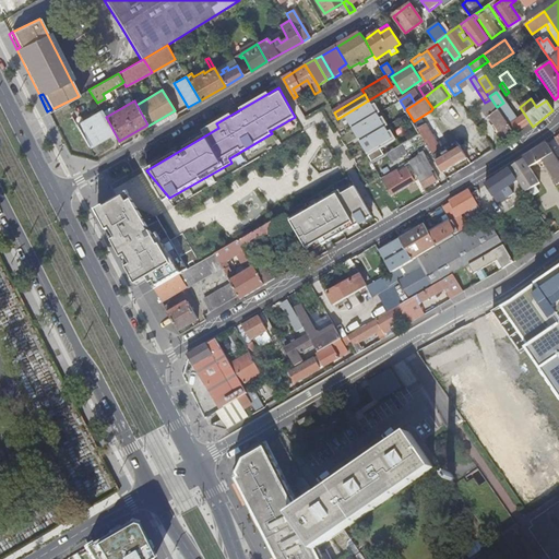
[(503,141),(513,133),(495,105),(486,111),(489,116),(488,117),(503,141)]
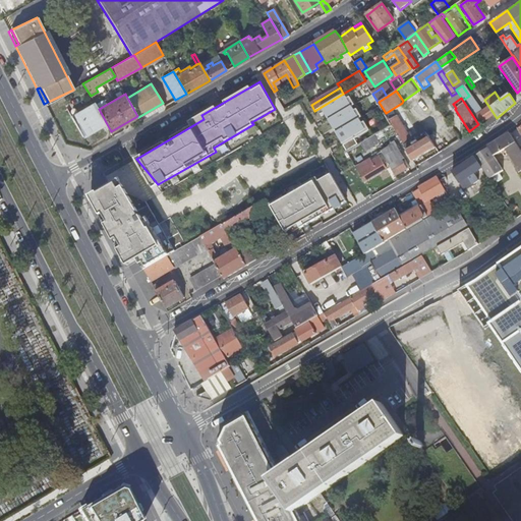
[(82,136),(106,122),(99,109),(95,103),(71,117),(82,136)]
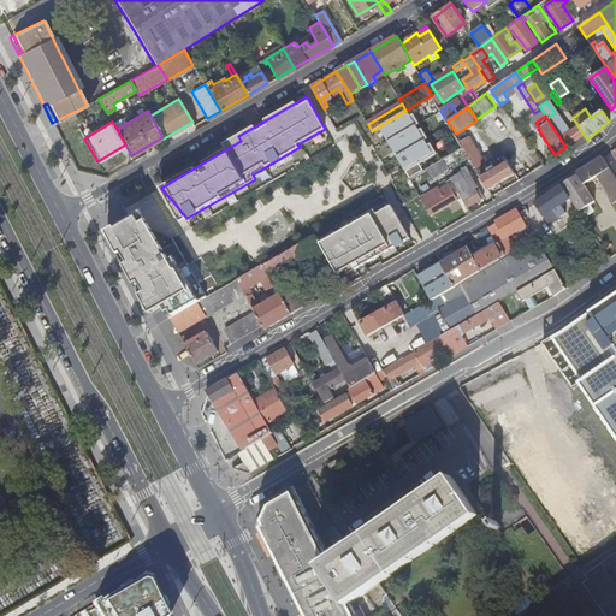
[(164,138),(166,143),(195,125),(193,122),(164,138)]
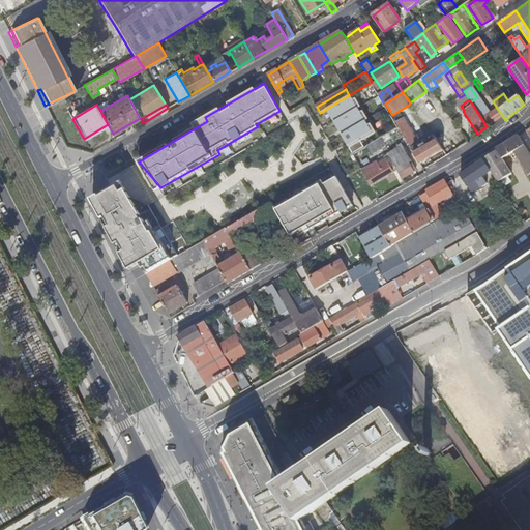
[(396,122),(411,148),(418,144),(403,118),(396,122)]
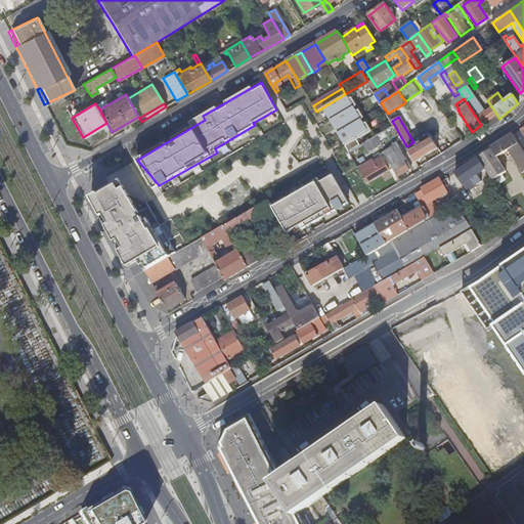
[(489,147),(490,149),(495,158),(506,151),(507,154),(510,151),(520,168),(523,172),(523,173),(523,172),(523,153),(512,135),(489,147)]
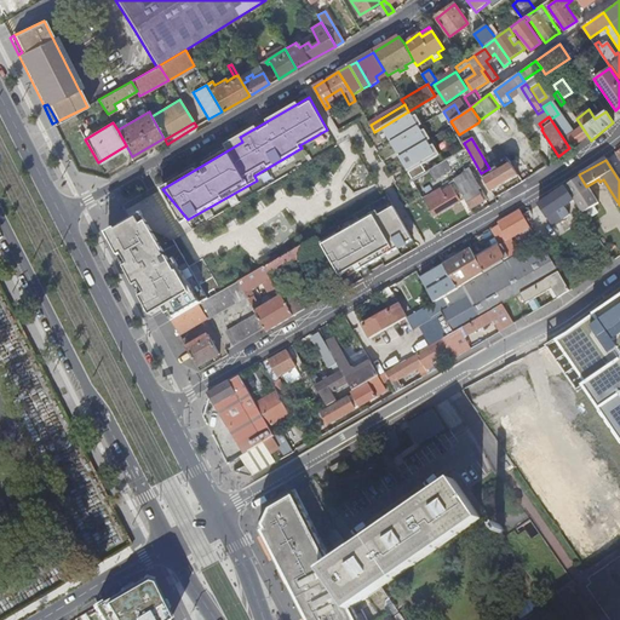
[(491,191),(518,176),(510,165),(501,170),(499,166),(497,168),(497,167),(491,171),(493,174),(483,179),(491,191)]
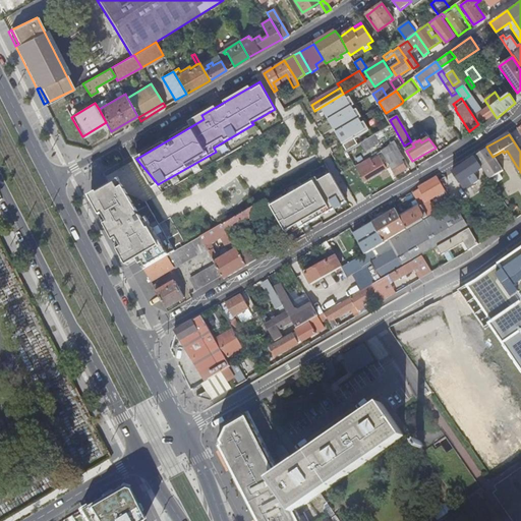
[(367,153),(362,145),(349,152),(354,161),(367,153)]
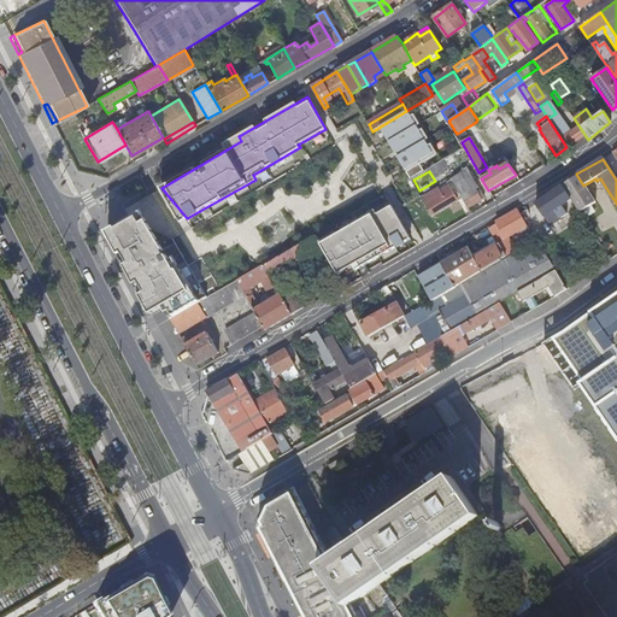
[(562,187),(570,200),(579,213),(595,203),(583,186),(577,176),(562,187)]
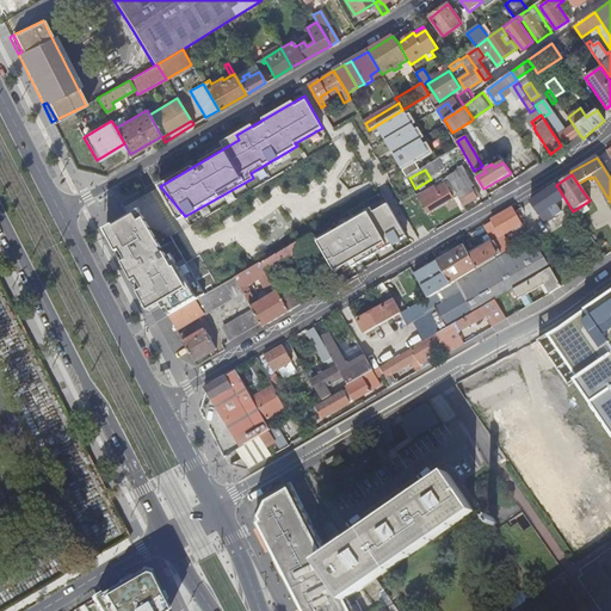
[(456,195),(470,186),(467,180),(460,184),(458,183),(451,185),(456,195)]
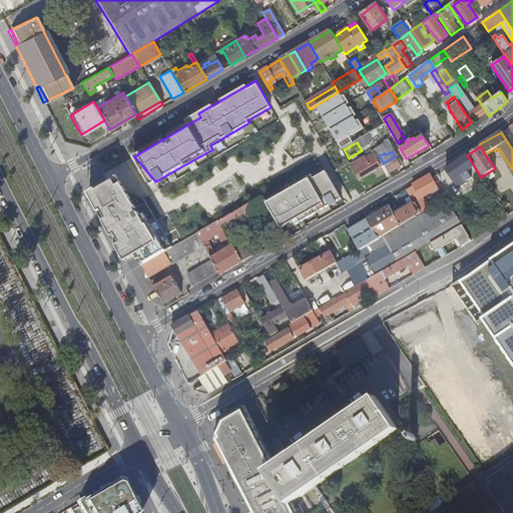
[(355,170),(359,178),(380,166),(373,154),(366,158),(368,163),(355,170)]
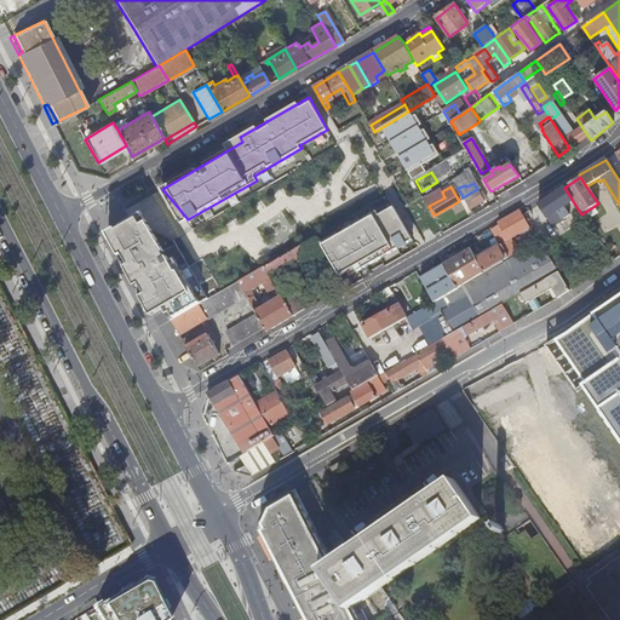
[(564,188),(538,205),(551,227),(568,216),(563,207),(573,201),(564,188)]
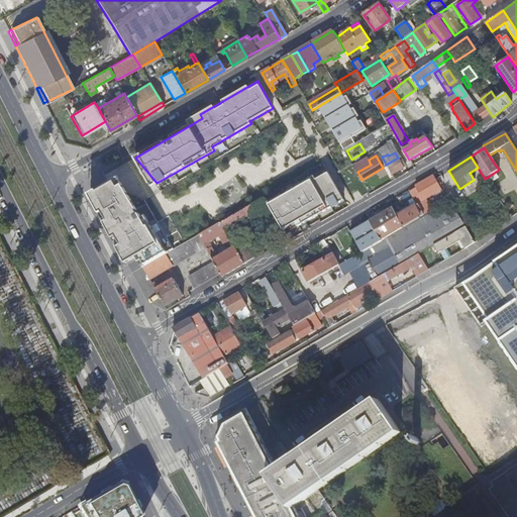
[(386,165),(392,174),(403,168),(398,158),(386,165)]
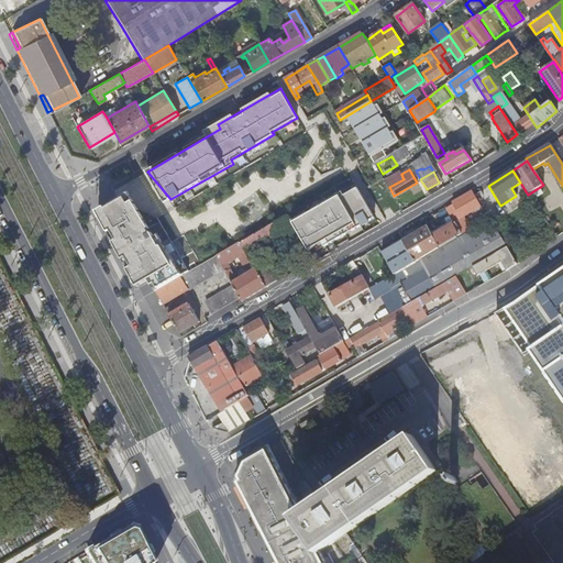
[(356,187),(337,194),(290,220),(307,249),(319,243),(322,246),(334,241),(359,224),(364,223),(374,218),(356,187)]
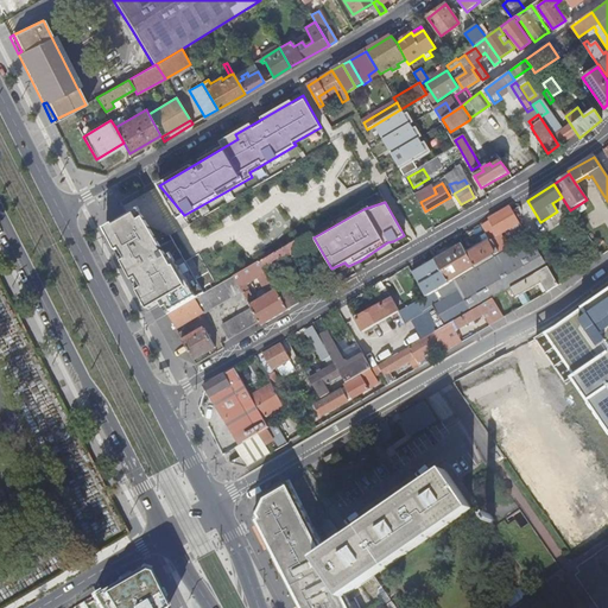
[(488,221),(481,226),(489,241),(492,240),(493,242),(499,253),(507,248),(499,235),(506,232),(515,226),(517,228),(520,226),(512,211),(508,207),(488,220),(488,221)]
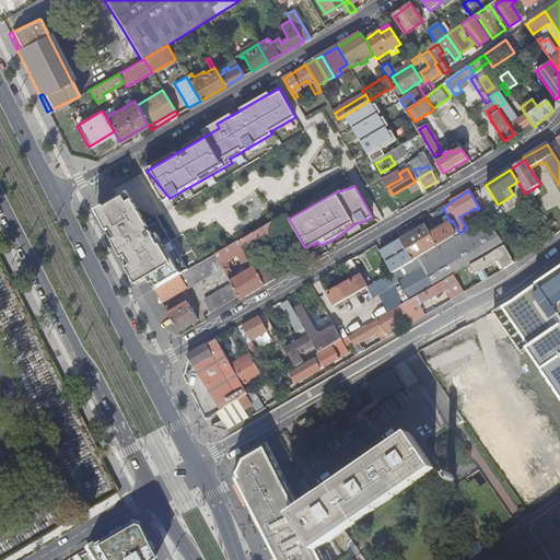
[(130,191),(97,209),(139,284),(172,266),(130,191)]
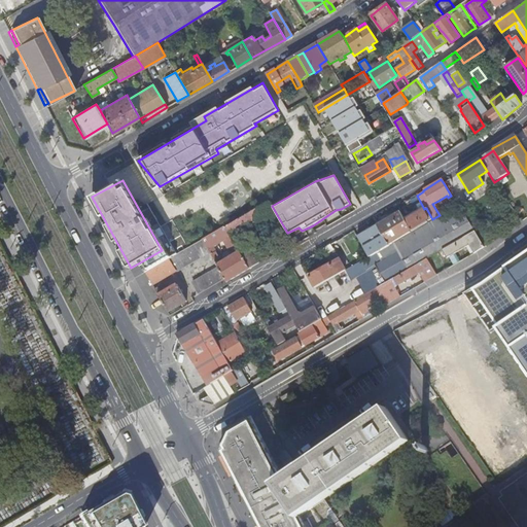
[(444,201),(448,198),(447,196),(438,201),(442,205),(445,203),(444,201)]
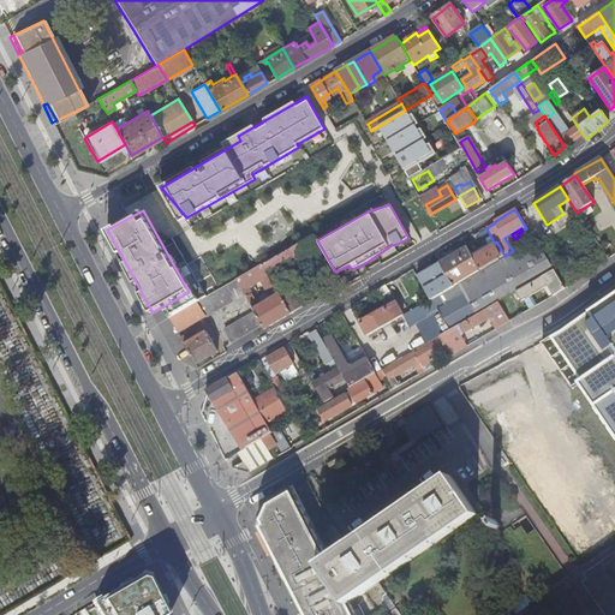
[(320,257),(324,266),(329,263),(317,240),(314,234),(287,250),(262,266),(275,287),(280,285),(278,281),(279,281),(274,273),(315,250),(320,257)]
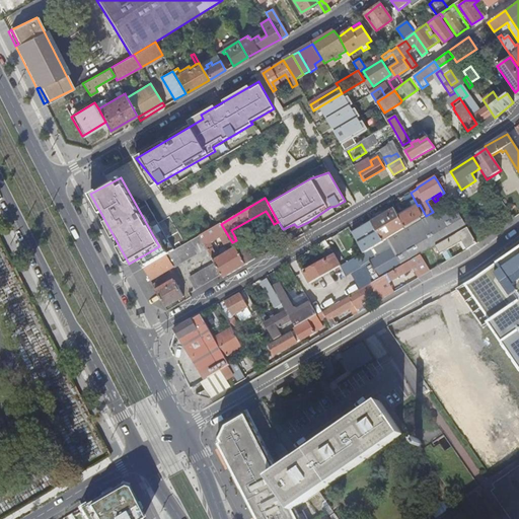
[(339,267),(338,268),(344,277),(368,263),(374,273),(370,276),(374,282),(401,267),(400,265),(466,227),(452,204),(421,222),(420,220),(404,228),(362,252),(339,267)]
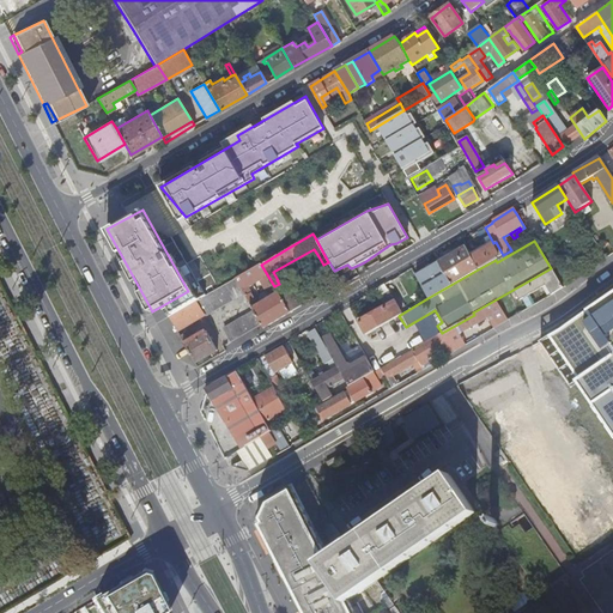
[(491,246),(471,258),(478,269),(496,260),(503,255),(497,244),(492,247),(491,246)]
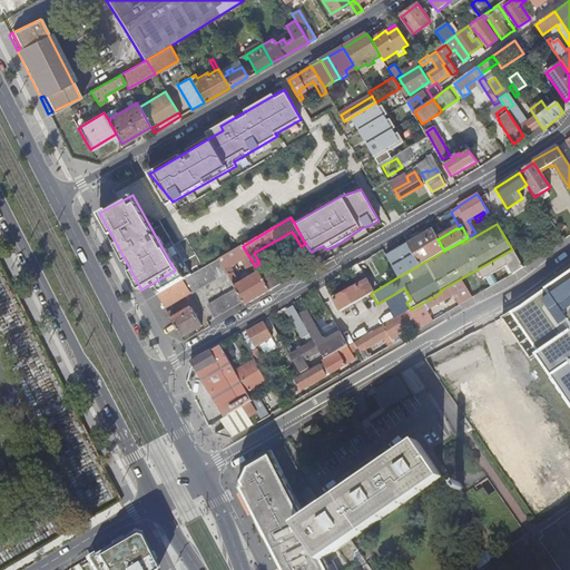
[(385,256),(397,277),(444,251),(438,239),(432,229),(385,256)]
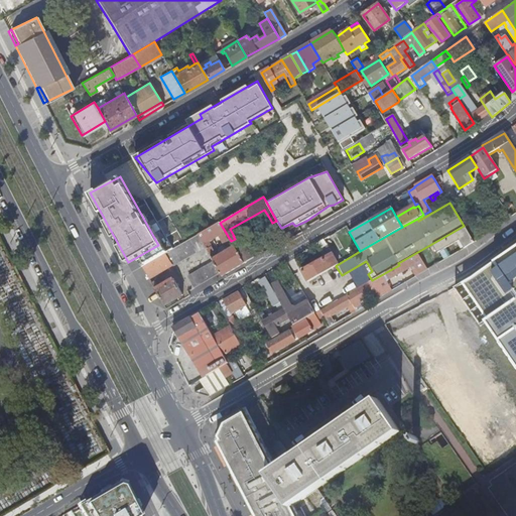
[(277,231),(282,230),(281,228),(276,221),(272,223),(277,231)]
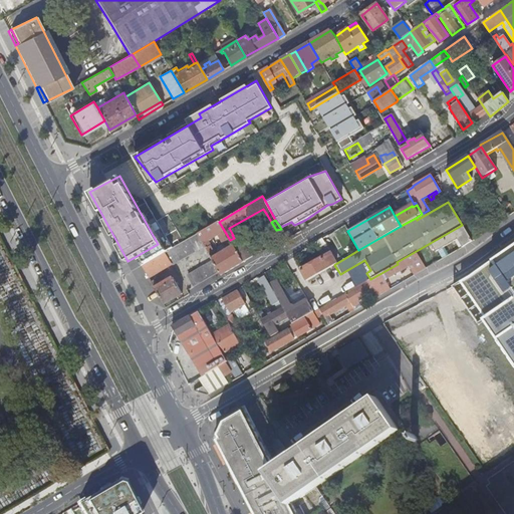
[(198,234),(205,246),(213,261),(219,272),(221,275),(242,262),(231,242),(230,240),(219,222),(198,234)]
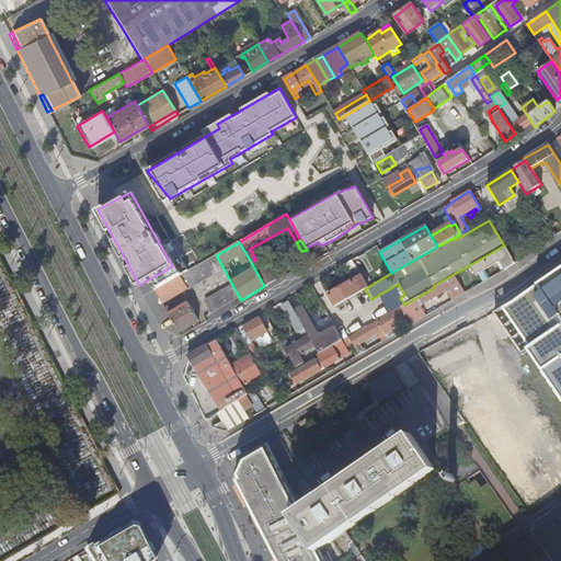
[(272,256),(274,265),(284,259),(281,251),(277,243),(263,252),(266,259),(272,256)]
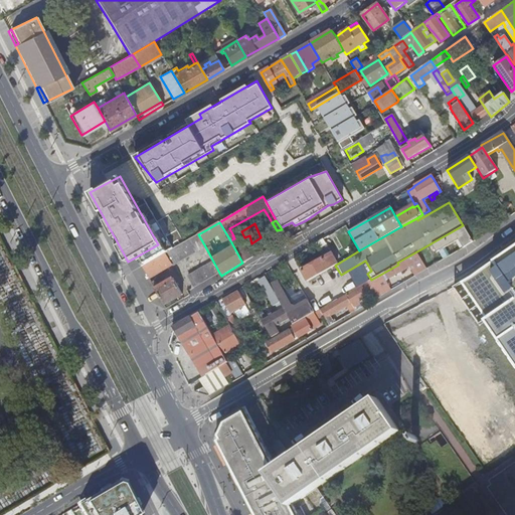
[(463,247),(472,242),(463,226),(432,244),(436,252),(455,241),(458,240),(462,246),(463,247)]
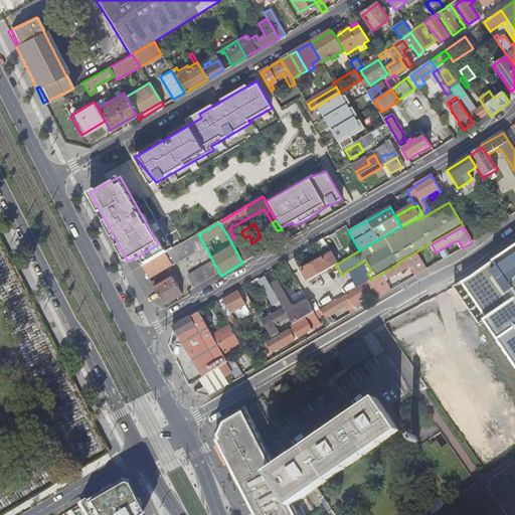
[(171,264),(172,266),(205,246),(198,234),(165,252),(171,264)]
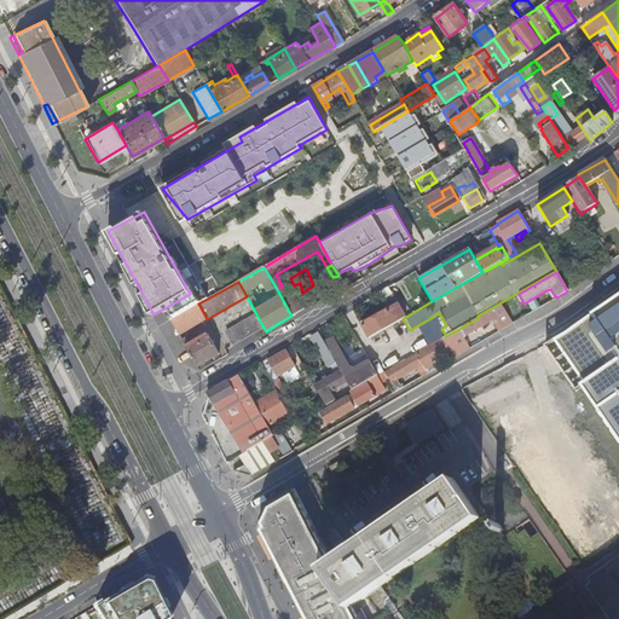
[(278,291),(291,316),(305,308),(293,288),(284,293),(283,289),(278,291)]
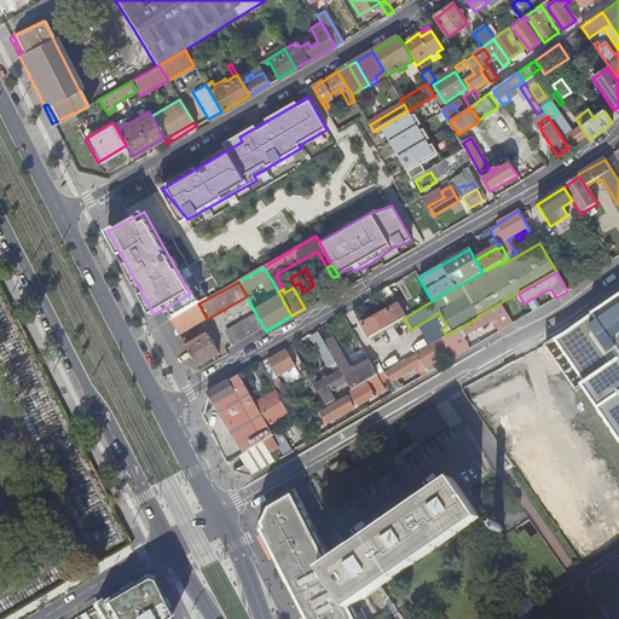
[(362,327),(369,339),(403,319),(404,318),(386,288),(377,294),(388,311),(362,327)]
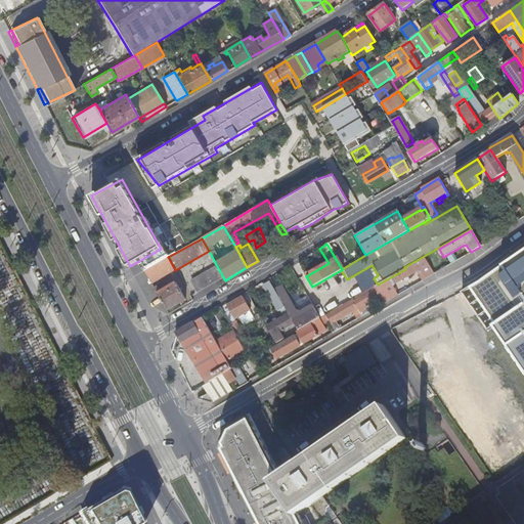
[(523,250),(464,292),(489,333),(498,329),(523,367),(523,250)]
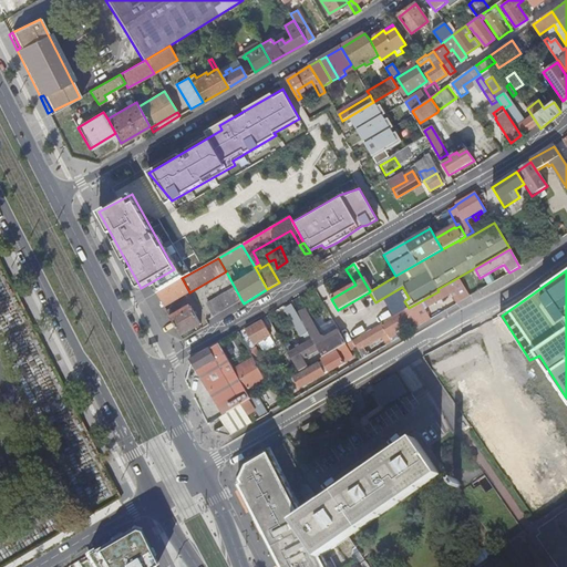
[(164,306),(188,290),(182,278),(157,294),(164,306)]
